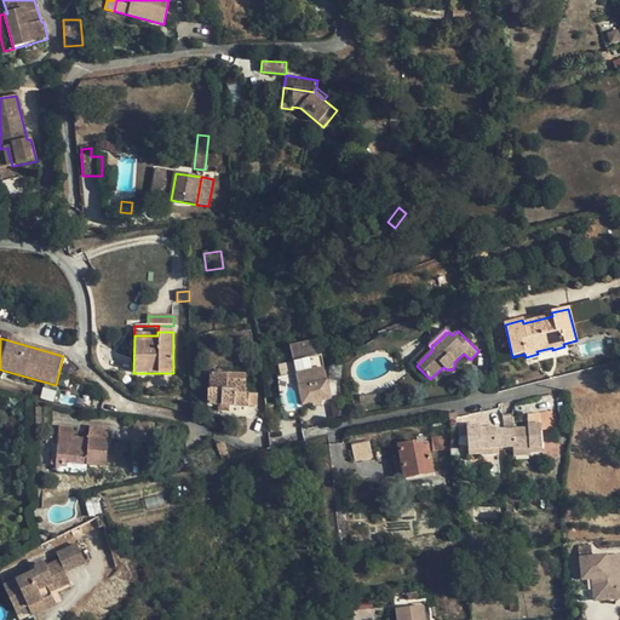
[(292,362),(321,356),(317,342),(290,348),(292,362)]
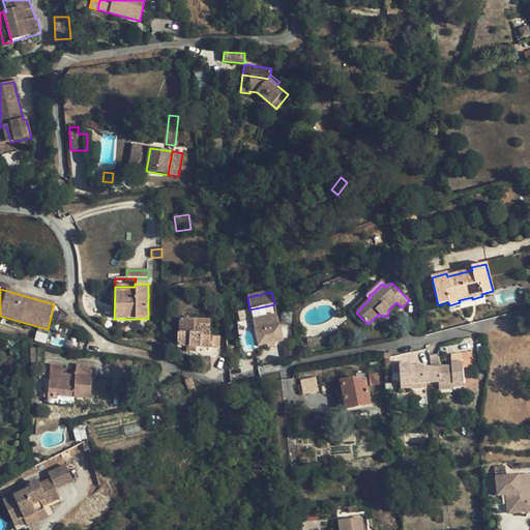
[(190,303),(183,295),(174,304),(178,308),(181,312),(190,303)]
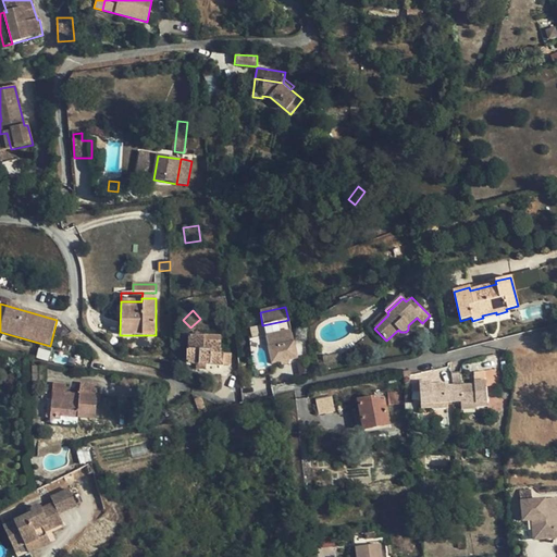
[(370,324),(374,329),(388,314),(387,312),(385,310),(370,324)]
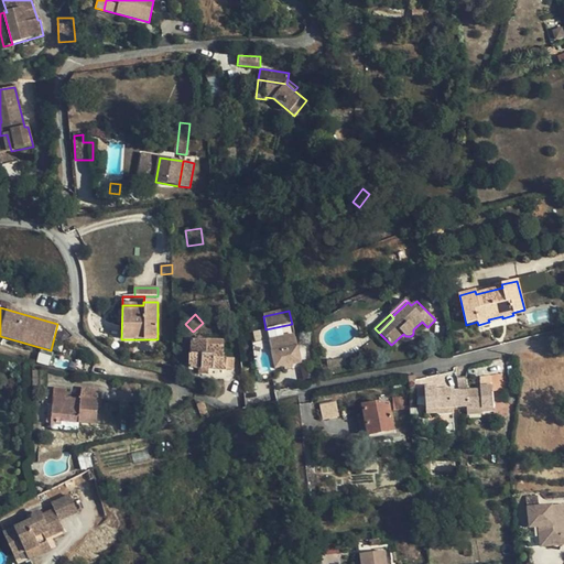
[(292,365),(301,364),(297,347),(292,324),(266,329),(275,369),(283,367),(292,365)]
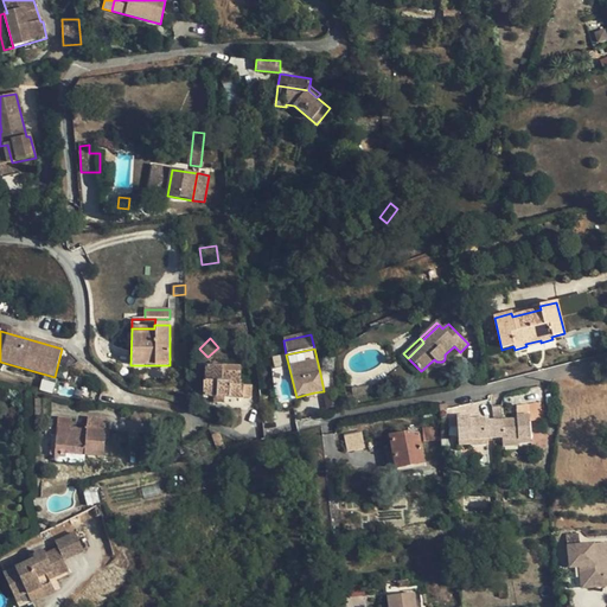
[(208,357),(204,353),(198,359),(202,363),(208,357)]
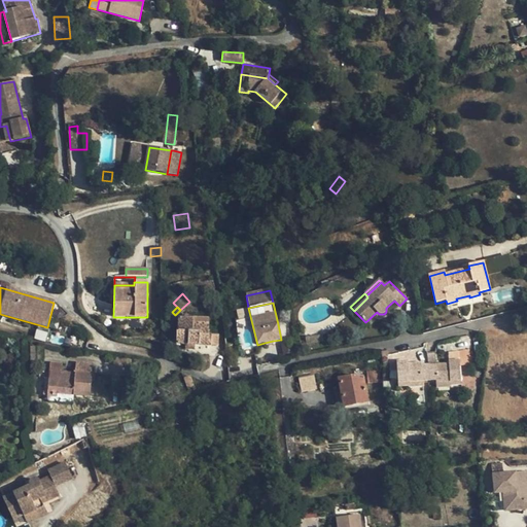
[(377,312),(365,322),(370,326),(382,314),(381,314),(379,314),(377,312)]
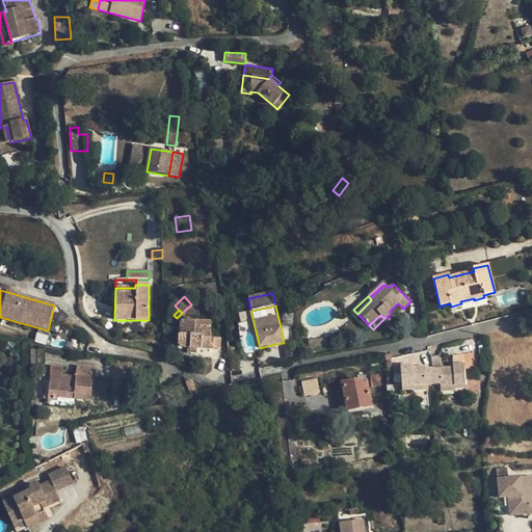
[(178,336),(178,348),(187,348),(201,348),(213,349),(213,338),(210,338),(211,322),(180,321),(180,327),(180,331),(180,336),(178,336)]
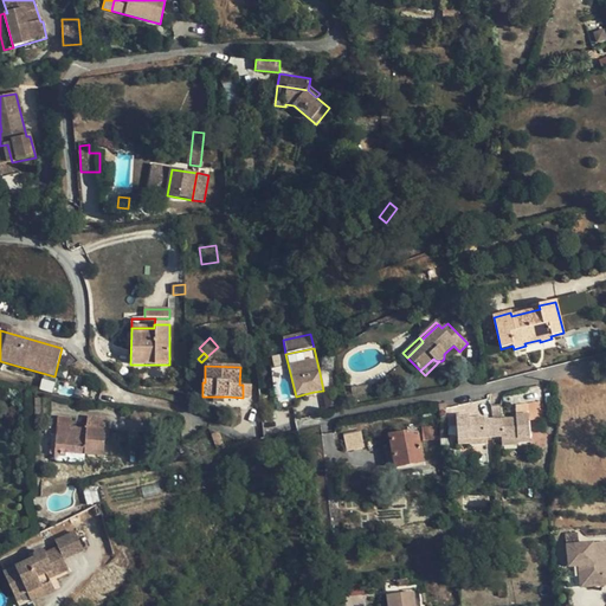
[(337,392),(323,395),(327,412),(341,410),(337,392)]
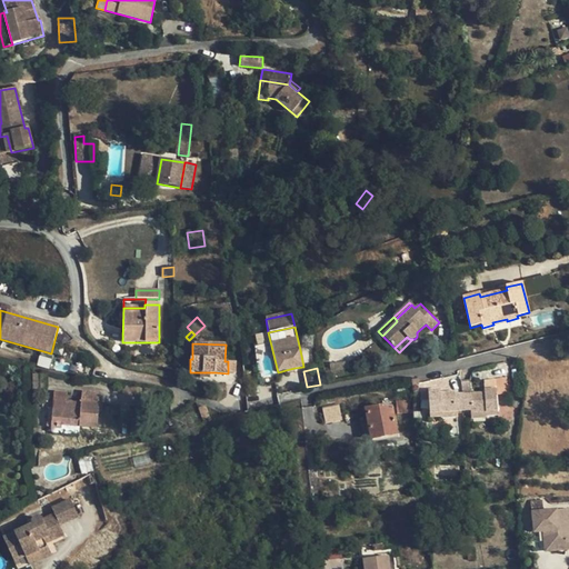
[(47,391),(47,376),(33,376),(33,391),(47,391)]
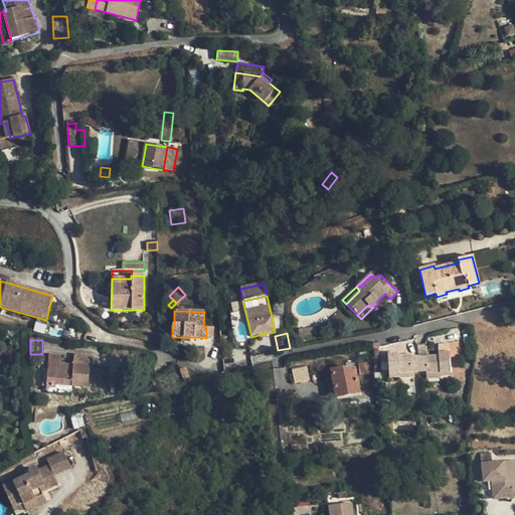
[(451,345),(452,352),(452,359),(464,357),(463,349),(462,349),(461,344),(451,345)]
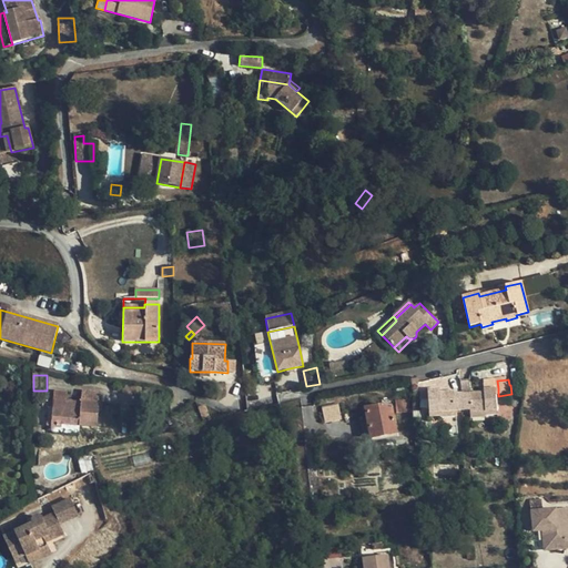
[(430,394),(432,402),(432,407),(432,414),(432,416),(442,415),(442,417),(459,417),(459,411),(473,411),(474,417),(489,417),(489,413),(499,413),(498,396),(498,388),(486,389),(486,394),(459,395),(459,393),(443,394),(442,391),(430,392),(430,394)]
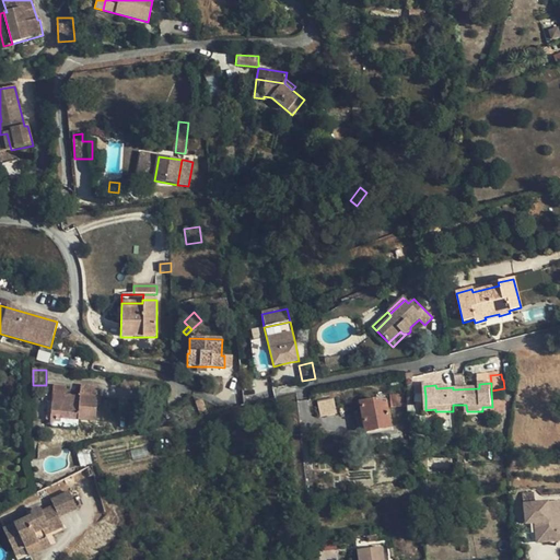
[(79,420),(95,421),(98,388),(81,386),(80,396),(80,400),(66,399),(66,395),(67,387),(54,386),(51,403),(50,421),(60,422),(60,418),(79,420)]
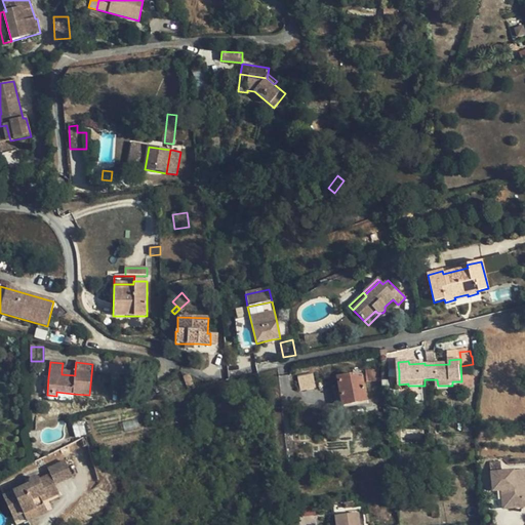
[(378,370),(370,371),(371,382),(379,381),(378,370)]
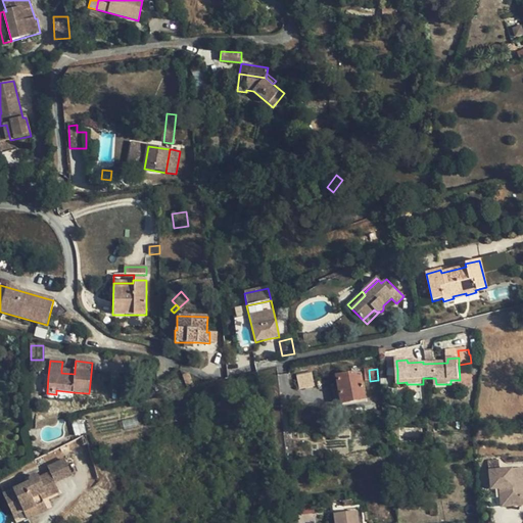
[(311,372),(296,375),(298,389),(313,386),(311,372)]
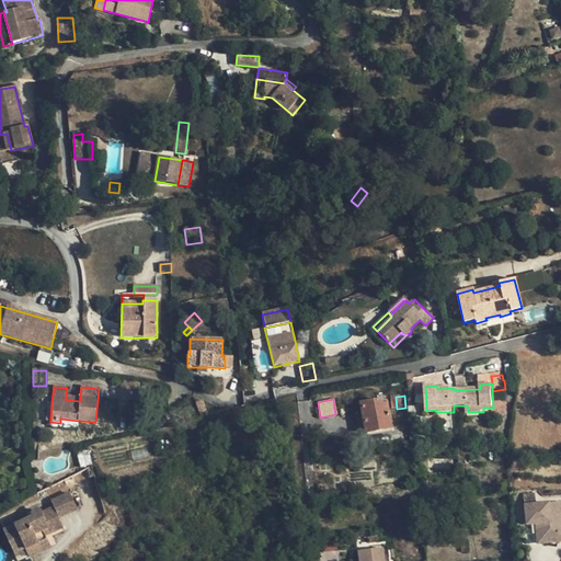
[(195,402),(199,415),(207,412),(203,400),(195,402)]
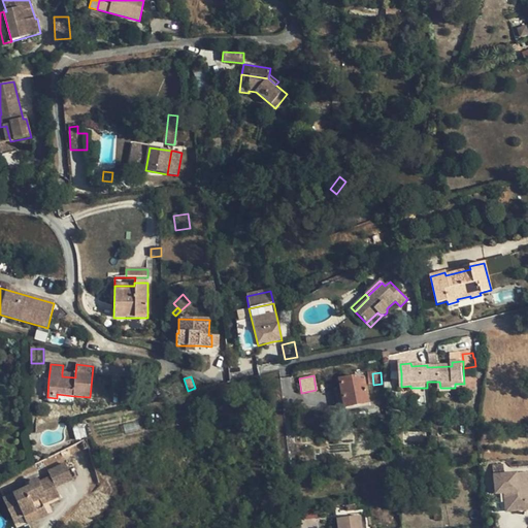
[(358,376),(341,380),(345,406),(368,403),(364,377),(358,378),(358,376)]
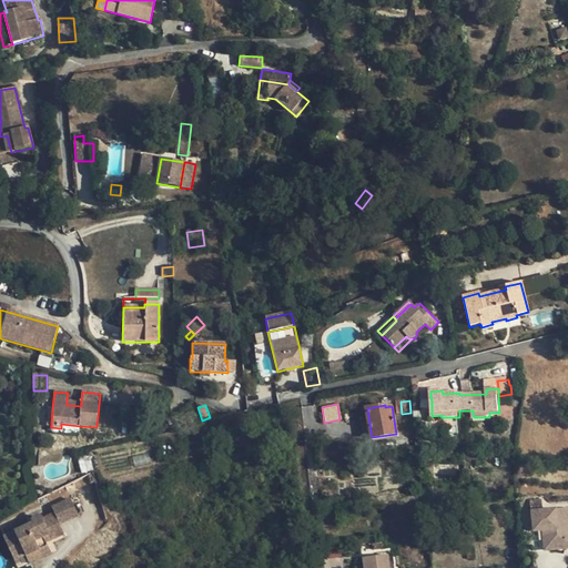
[(80,426),(61,424),(61,428),(61,433),(79,434),(80,426)]
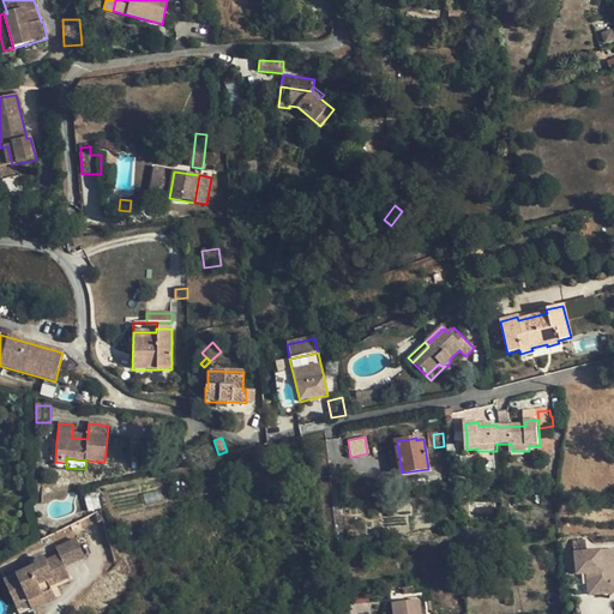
[(98,510),(94,492),(82,495),(86,513),(98,510)]
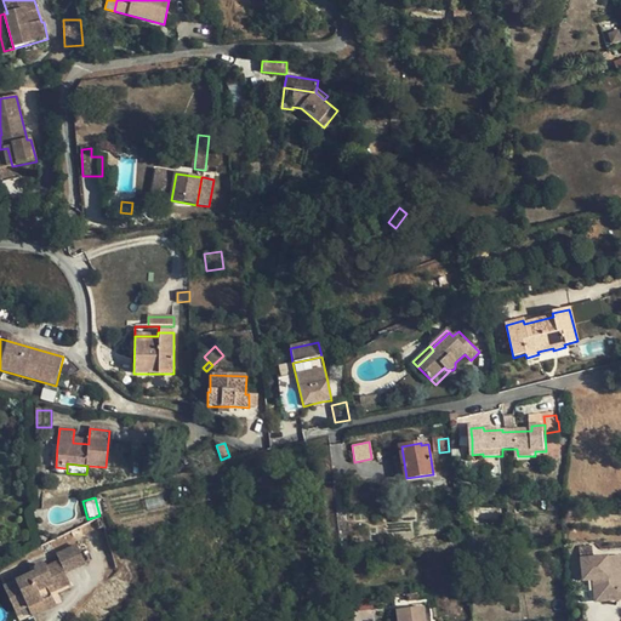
[(557,501),(540,502),(541,513),(558,513),(557,501)]
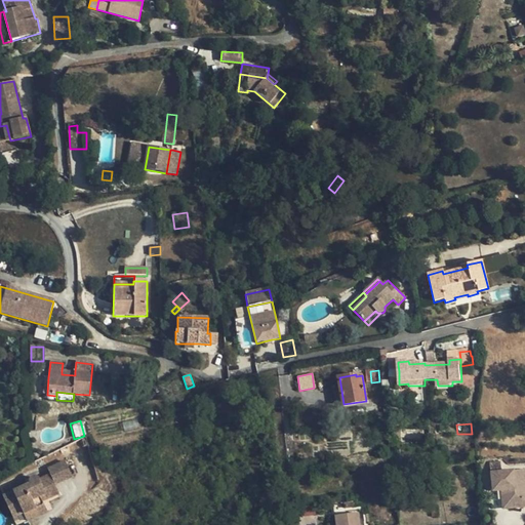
[(28,485),(2,496),(11,517),(22,513),(23,514),(43,505),(41,501),(58,494),(54,485),(72,477),(66,461),(48,470),(50,475),(36,481),(35,480),(34,479),(31,478),(30,479),(29,479),(28,481),(27,483),(28,485)]
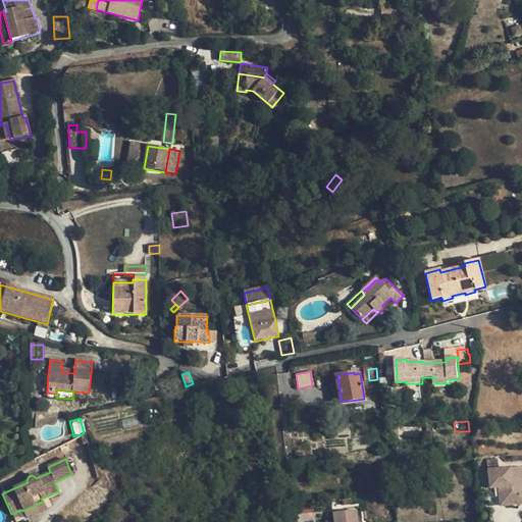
[(521,462),(489,465),(490,480),(505,479),(506,501),(521,499),(521,462)]
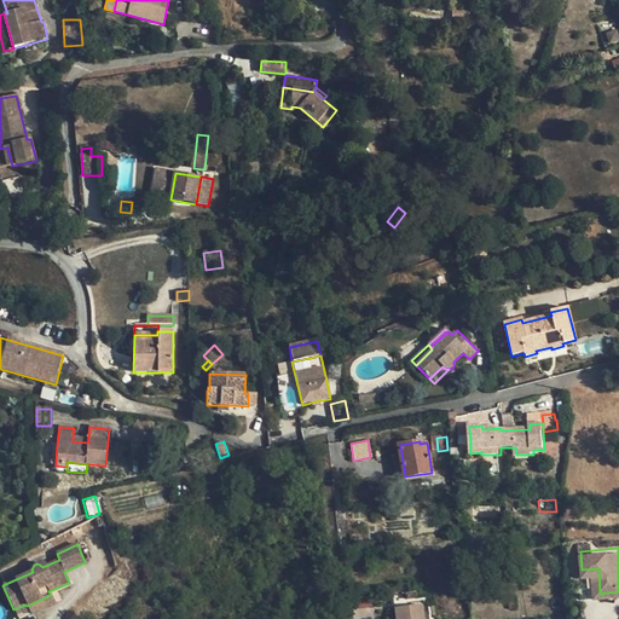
[(599,568),(582,570),(582,573),(593,572),(594,594),(600,594),(599,568)]
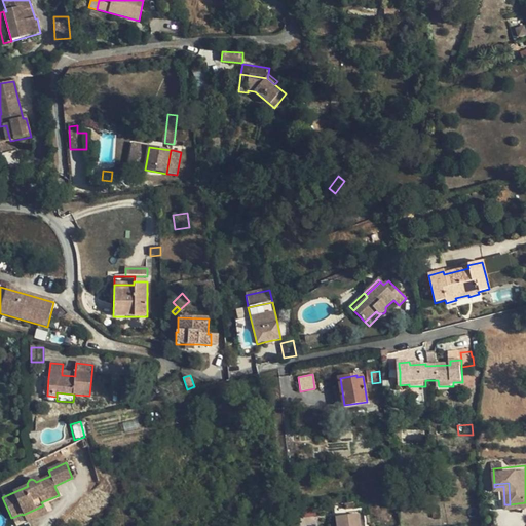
[(46,513),(43,505),(23,515),(26,522),(46,513)]
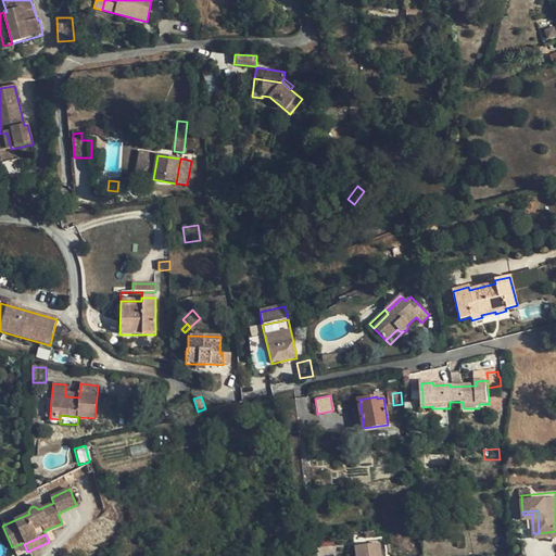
[(329,534),(311,536),(312,550),(333,547),(332,536),(329,534)]
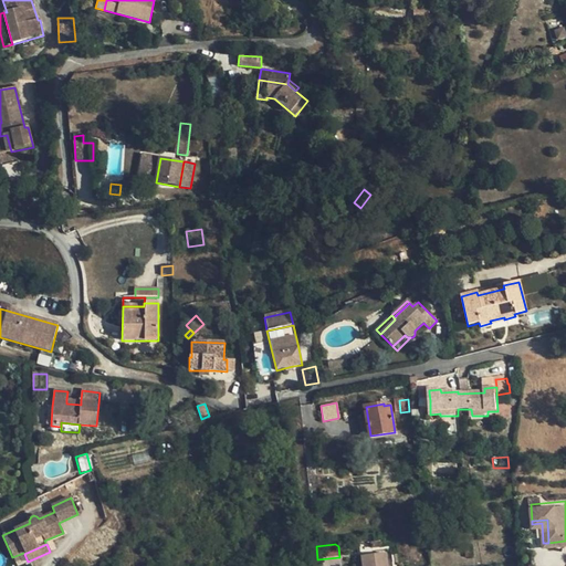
[(363,551),(365,562),(377,561),(376,548),(363,551)]
